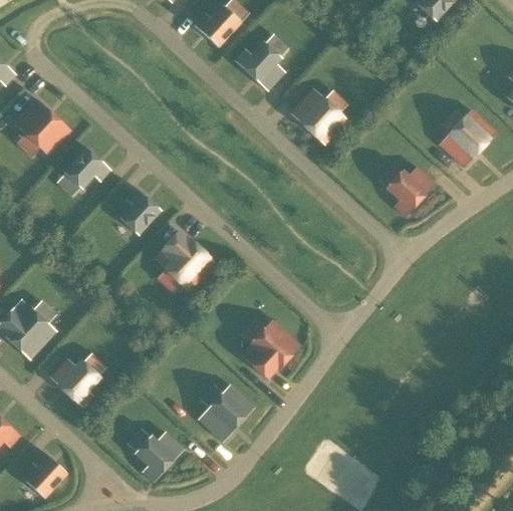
[(437,20),(455,0),(421,0),(419,3),(437,20)]
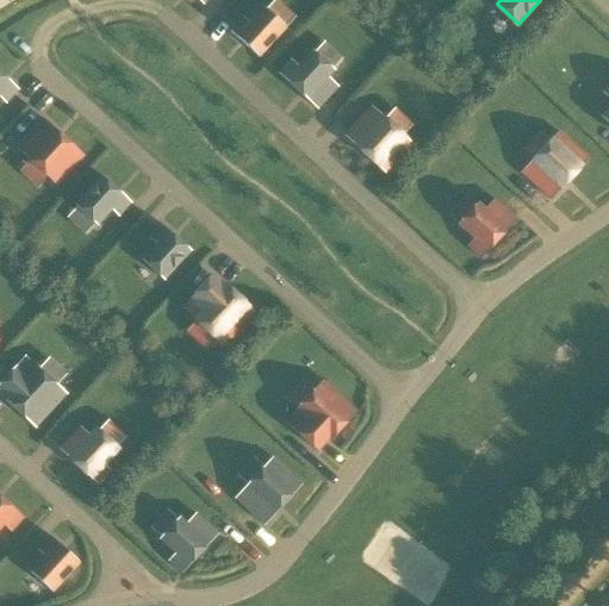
[(260,55),(287,25),(265,5),(250,20),(243,13),(230,27),(260,55)]
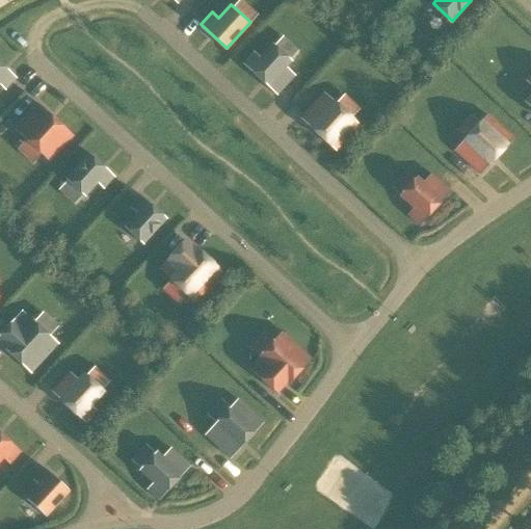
[(279,94),(296,74),(288,65),(293,59),(273,41),(261,55),(255,49),(243,61),(254,71),(253,71),(265,82),(266,81),(279,94)]
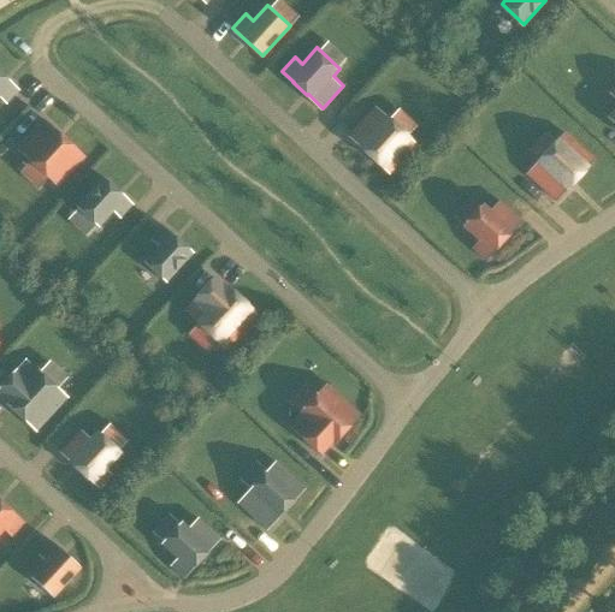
[(0,95),(7,102),(21,88),(9,78),(10,77),(0,67),(0,95)]
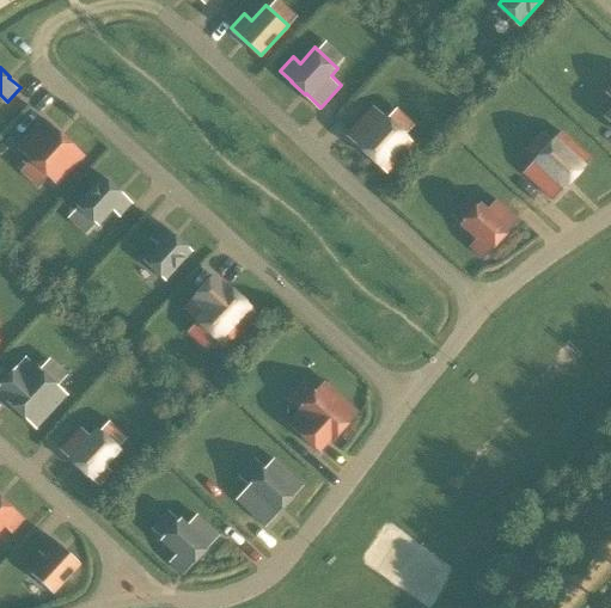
[(373,103),(346,133),(361,147),(360,149),(376,163),(377,161),(388,172),(415,141),(404,131),(405,130),(390,116),(390,117),(385,112),(384,114),(373,103)]
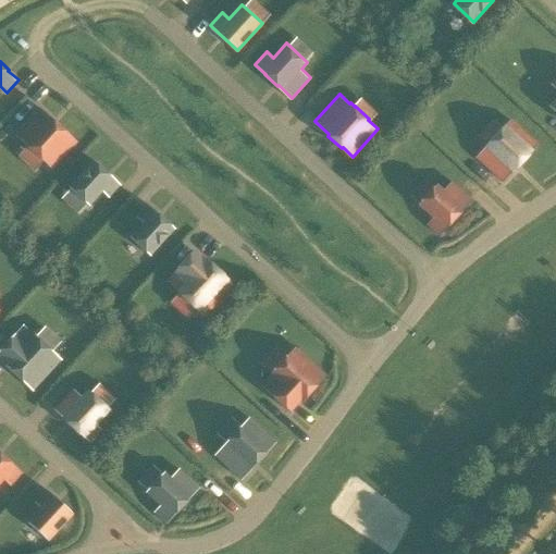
[(39,106),(15,133),(29,146),(42,158),(44,157),(53,167),(77,140),(68,132),(69,130),(56,118),(54,119),(39,106)]
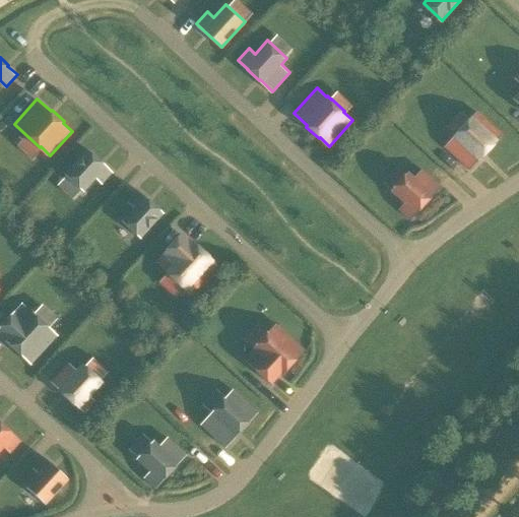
[(445,145),(469,169),(477,159),(478,159),(482,155),(483,156),(496,143),(495,142),(499,138),(498,137),(502,133),(477,110),(473,114),(472,114),(468,118),(467,118),(455,131),(456,132),(453,135),(454,136),(445,145)]
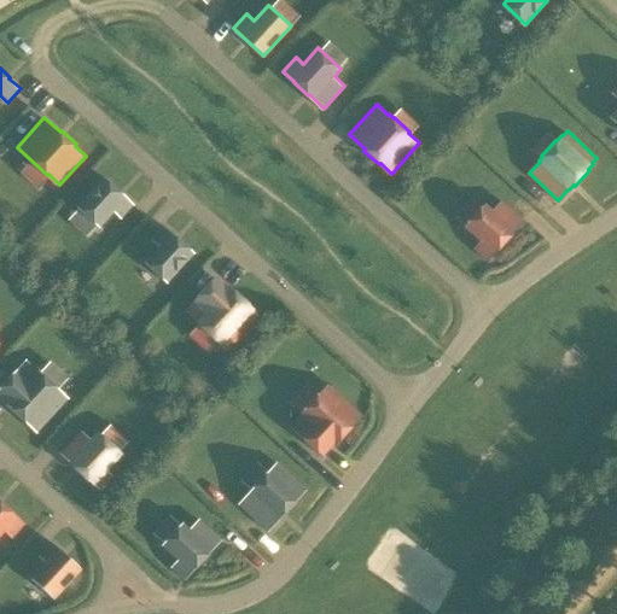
[(104,175),(76,205),(81,210),(94,223),(95,222),(100,226),(115,210),(122,217),(135,203),(123,193),(124,192),(110,179),(109,180),(104,175)]
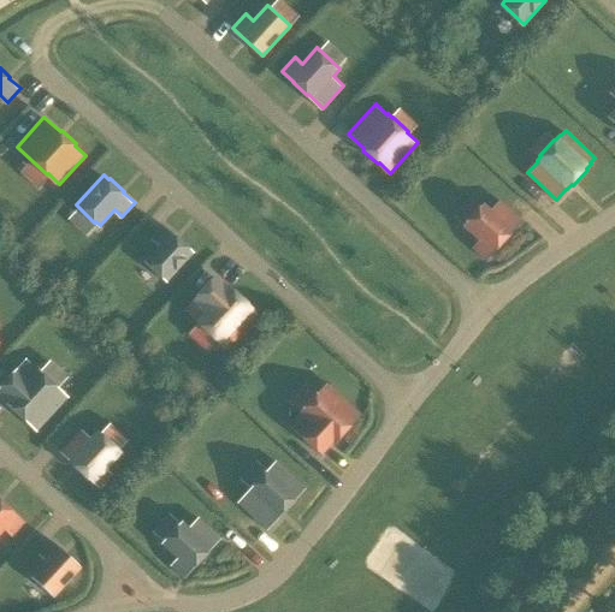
[(524,219),(501,198),(492,208),(484,201),(480,206),(479,205),(466,220),(467,221),(463,225),(479,239),(473,247),(488,259),(496,248),(498,249),(512,233),(524,219)]
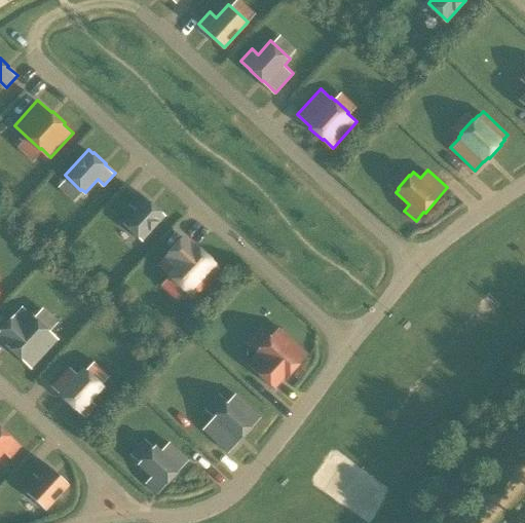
[(143,240),(166,215),(162,212),(163,211),(151,199),(150,200),(141,191),(129,202),(136,208),(123,222),(126,226),(139,237),(139,236),(143,240)]
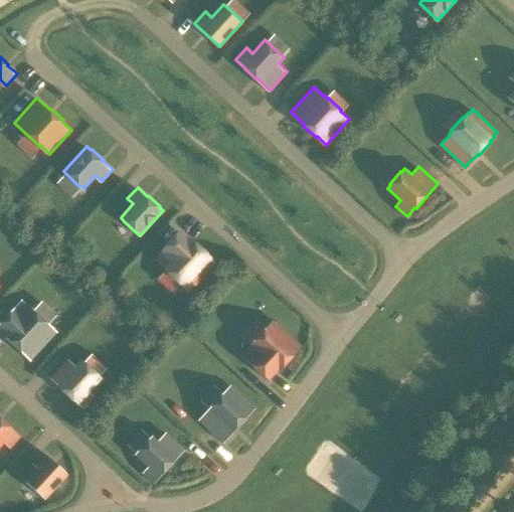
[(190,291),(216,263),(211,258),(212,257),(208,252),(196,240),(195,241),(191,237),(190,238),(180,228),(176,232),(164,245),(165,246),(160,251),(161,251),(155,259),(168,271),(167,272),(179,283),(181,282),(190,291)]
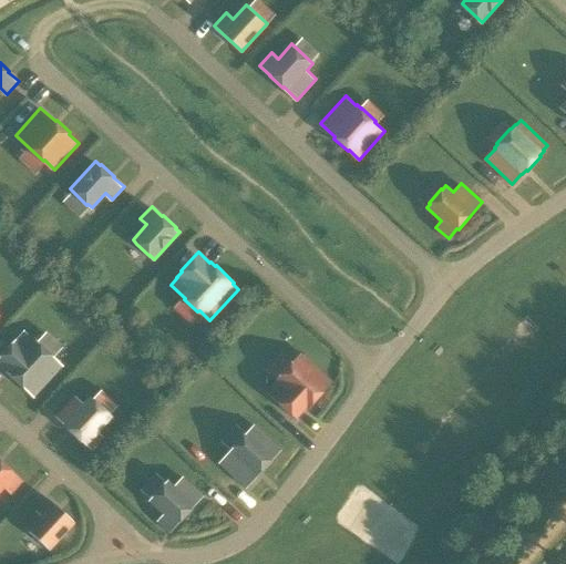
[(34,397),(63,365),(54,356),(38,340),(24,329),(12,342),(11,341),(0,354),(1,355),(0,355),(0,362),(8,369),(7,370),(11,375),(11,376),(23,387),(24,387),(34,397)]
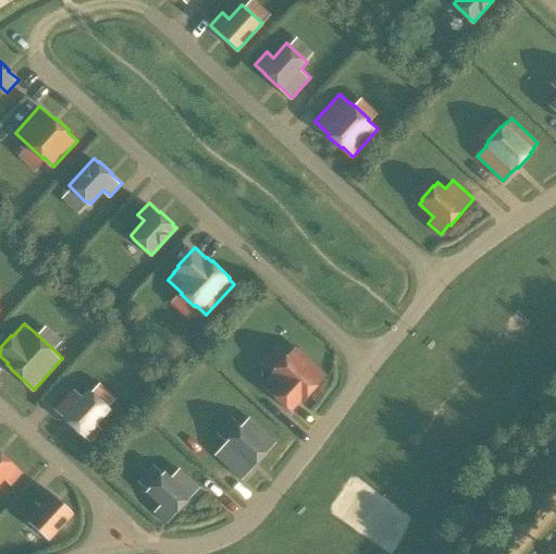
[(328,372),(297,345),(287,355),(286,354),(274,368),(275,369),(272,372),(272,371),(261,382),(274,395),(287,407),(292,410),(301,399),(303,399),(306,396),(307,397),(319,383),(318,383),(328,372)]
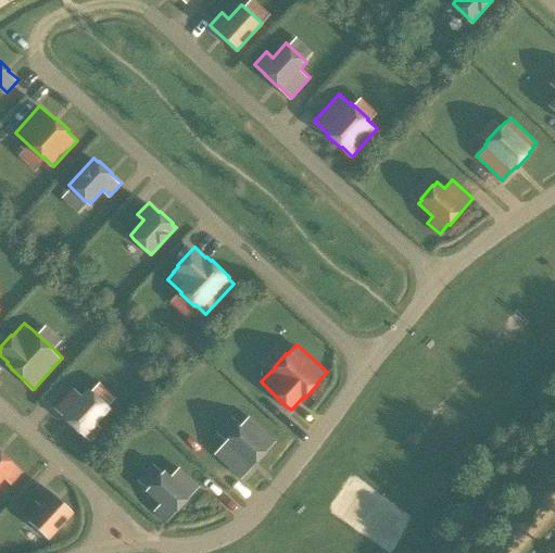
[(73,386),(54,406),(63,414),(62,416),(66,419),(65,420),(80,432),(85,436),(86,436),(91,440),(102,428),(97,423),(111,407),(108,405),(91,390),(88,387),(82,393),(73,386)]
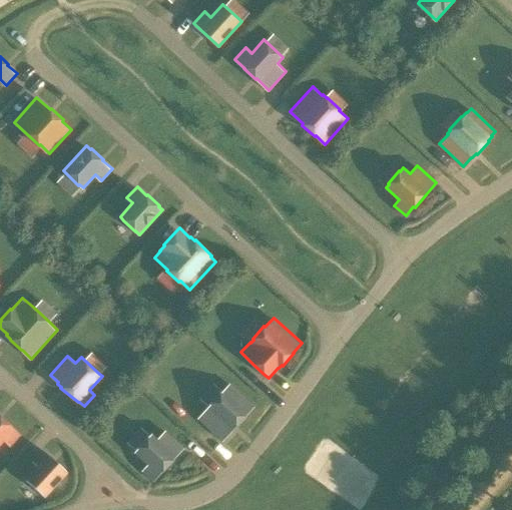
[(197,418),(222,440),(235,426),(236,427),(246,415),(256,405),(230,383),(221,392),(220,392),(209,404),(210,404),(197,418)]
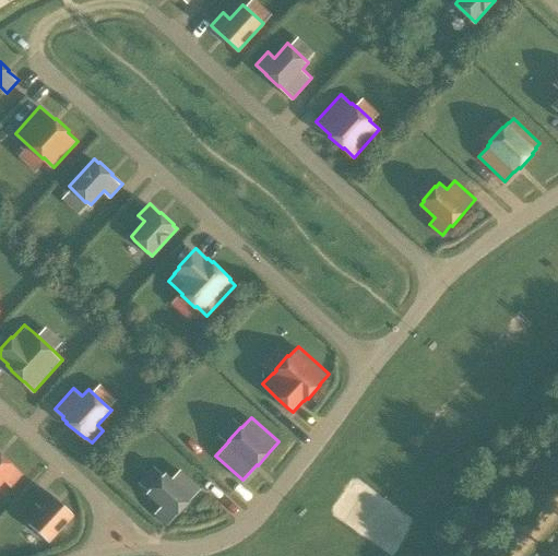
[(0,483),(4,478),(12,485),(23,473),(13,464),(14,463),(0,450),(0,483)]
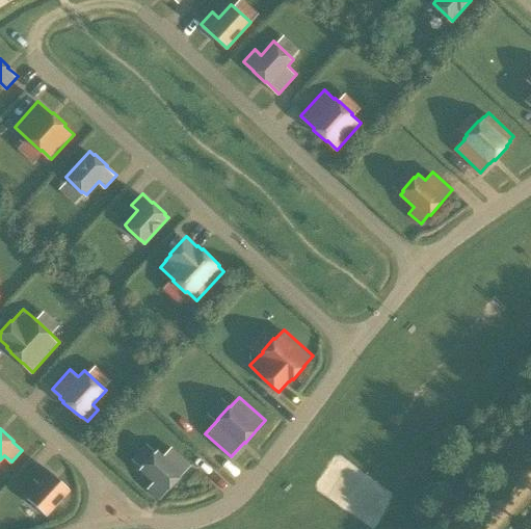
[(191,464),(173,445),(164,454),(158,449),(139,469),(153,481),(148,487),(159,499),(169,487),(169,488),(181,477),(180,476),(191,464)]
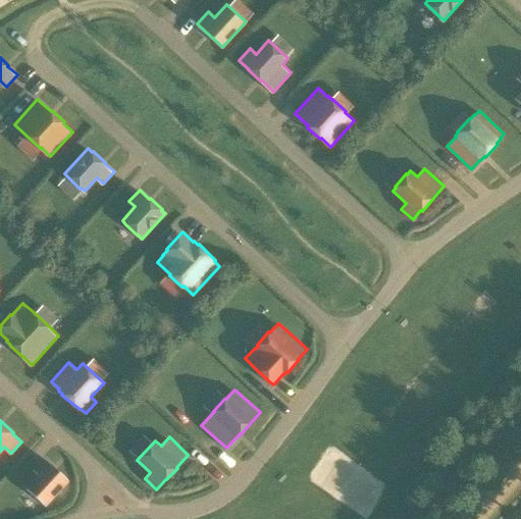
[(47,505),(69,480),(44,457),(34,468),(40,473),(28,487),(47,505)]
